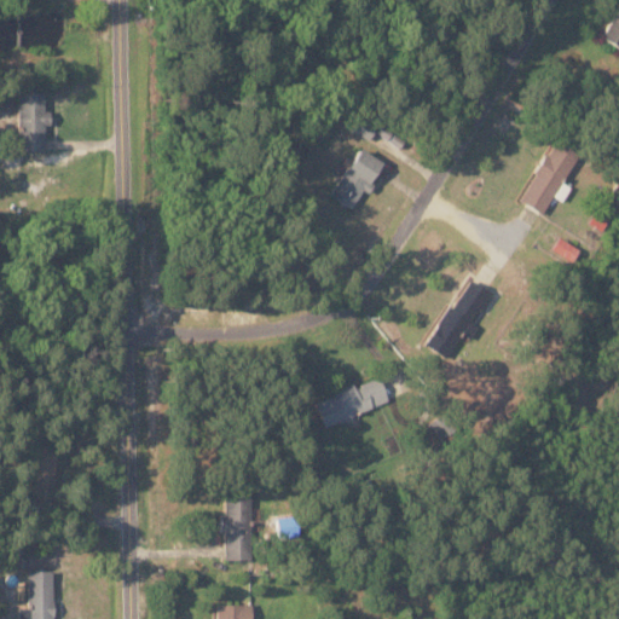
[(618,6),(602,38),(618,46),(618,6)]
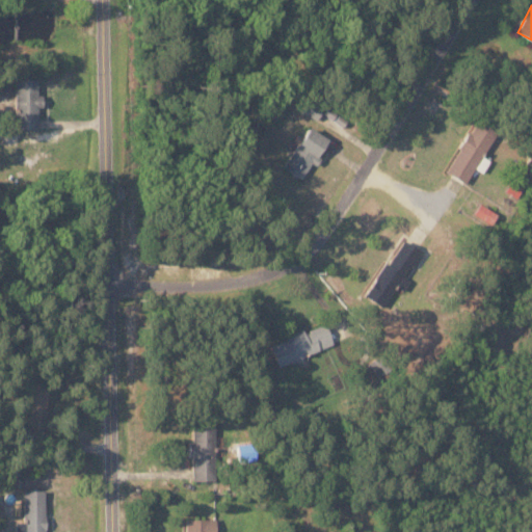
[(38,96),(37,78),(15,79),(17,129),(38,129),(38,106),(43,106),(43,96),(38,96)]
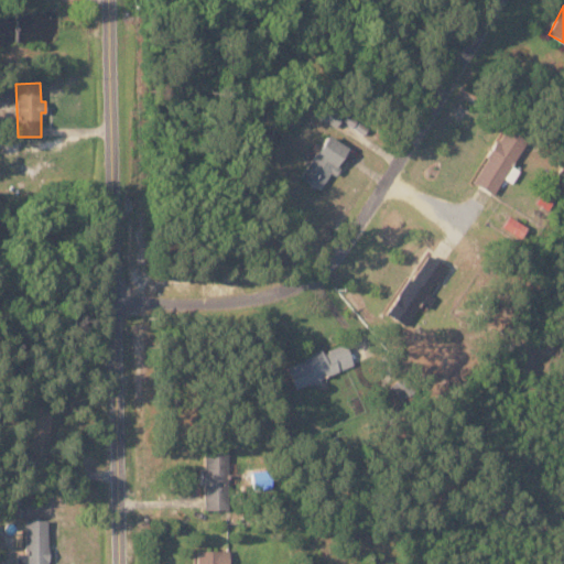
[(527,139),(503,127),(475,184),(495,194),(503,177),(513,183),(520,170),(513,166),(527,139)]
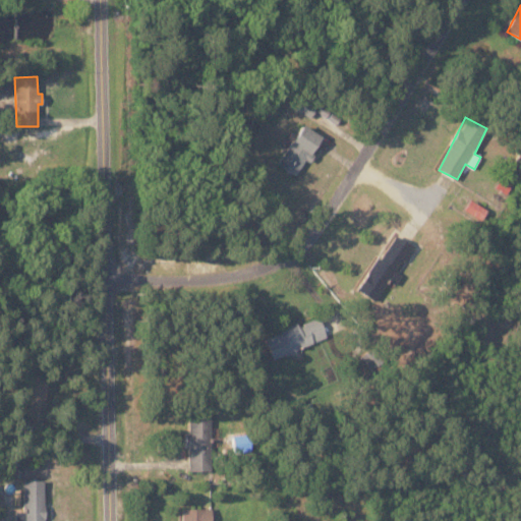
[(323,135),(302,124),(279,165),(296,175),(305,159),(308,161),(323,135)]
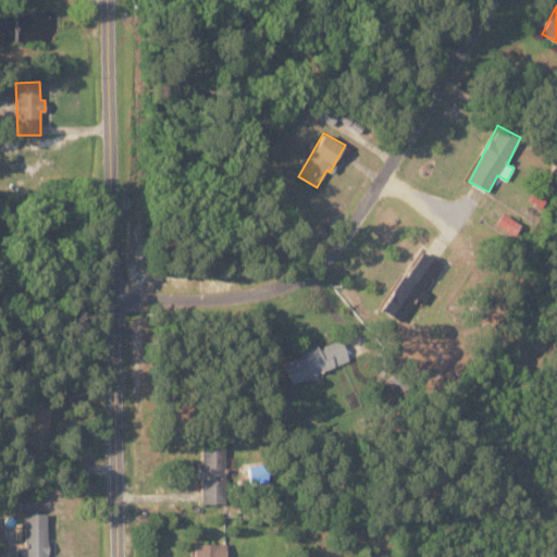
[(555,186),(543,177),(529,199),(541,207),(555,186)]
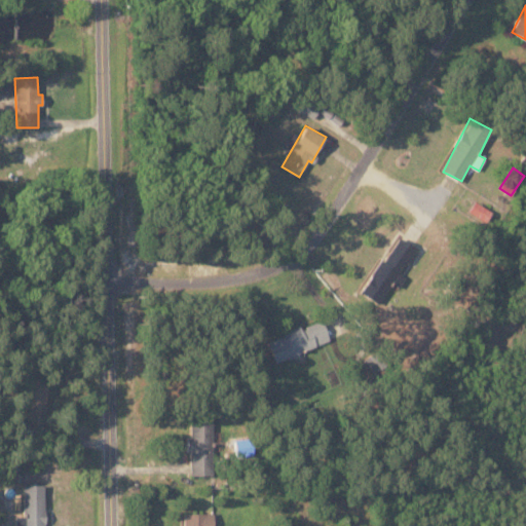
[(416,248),(399,236),(363,291),(381,303),(416,248)]
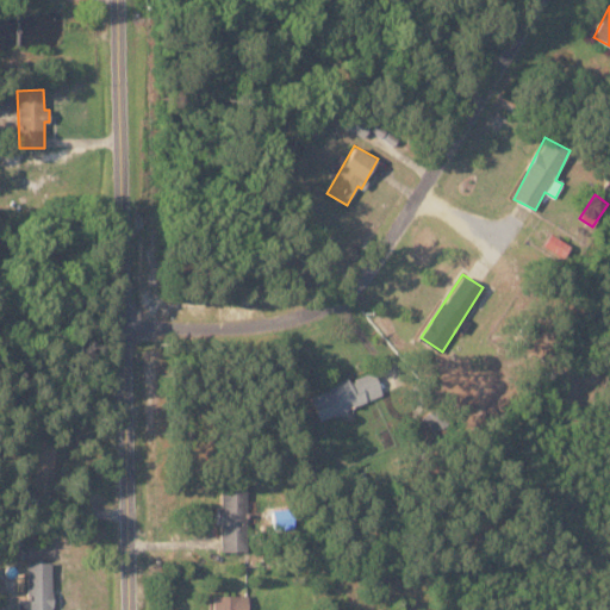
[(383,398),(375,372),(310,393),(318,418),(383,398)]
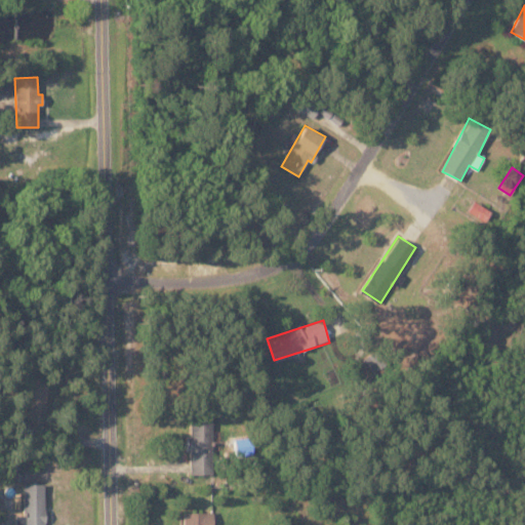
[(190,474),(212,474),(211,418),(191,418),(191,434),(189,434),(190,474)]
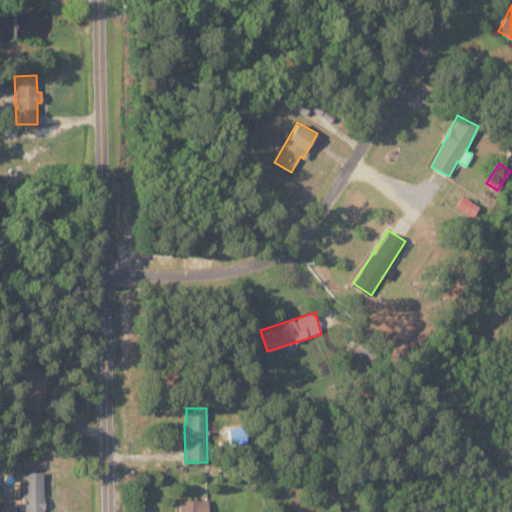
[(43,511),(43,472),(23,472),(23,502),(15,502),(15,511),(24,511),(23,511),(43,511)]
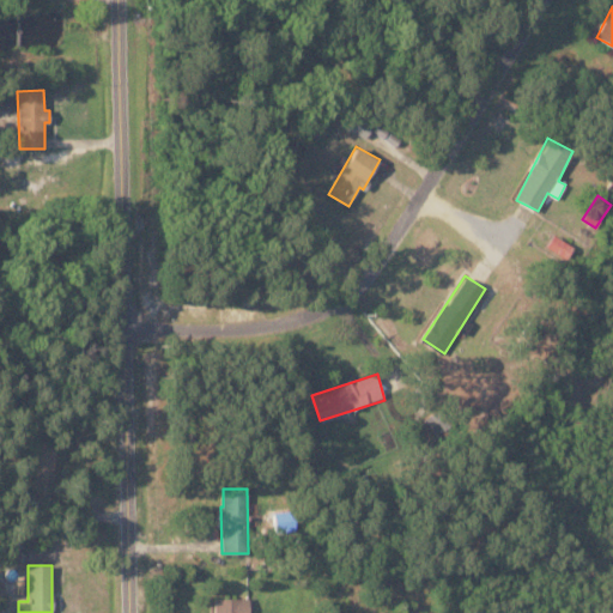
[(248,612),(249,598),(213,599),(212,612),(248,612)]
